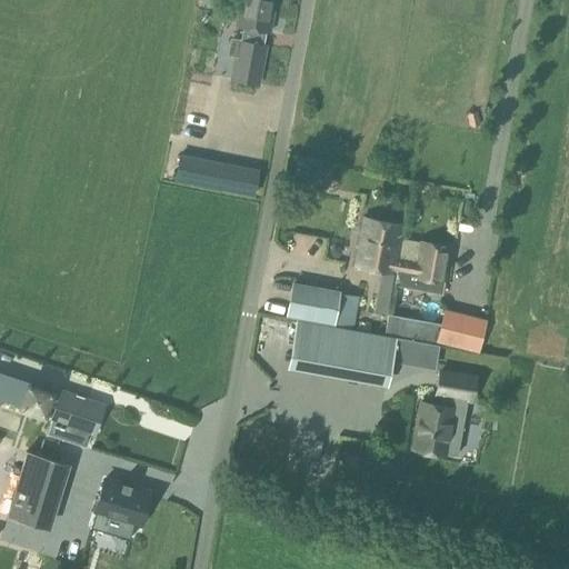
[(245,29),(242,40),(230,38),(227,56),(237,58),(232,79),(259,85),(267,45),(263,45),(266,33),(270,33),(276,0),(241,0),(236,27),(245,29)]
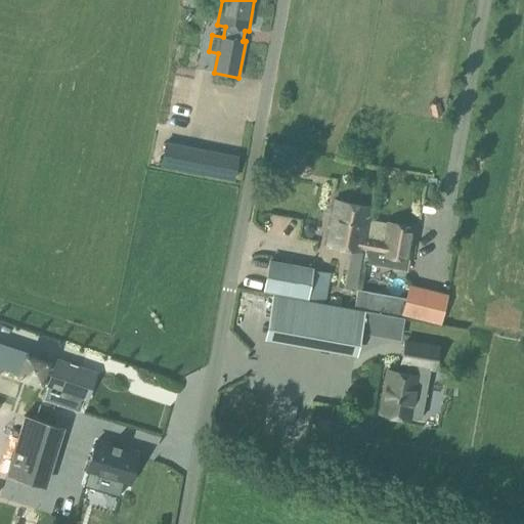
[(316,104),(305,112),(313,126),(324,119),(316,104)]
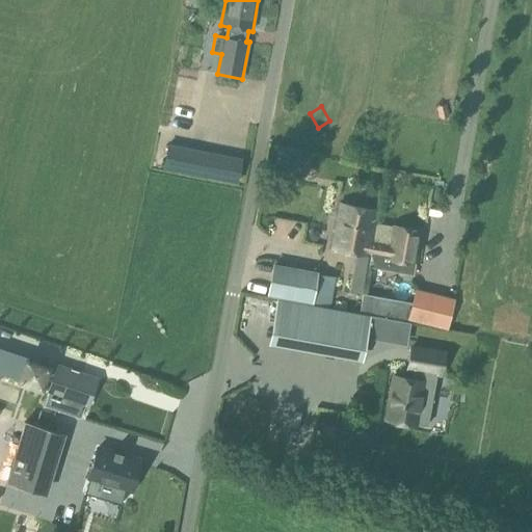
[(187,154),(191,118),(181,117),(178,153),(187,154)]
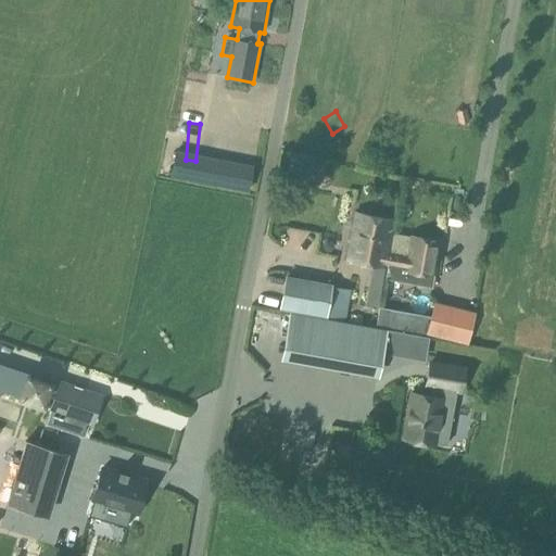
[(252,166),(220,160),(215,184),(248,190),(252,166)]
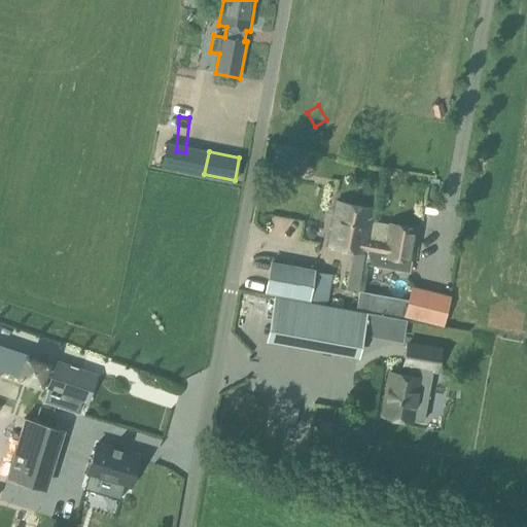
[(365,252),(367,240),(374,207),(337,201),(328,245),(365,252)]
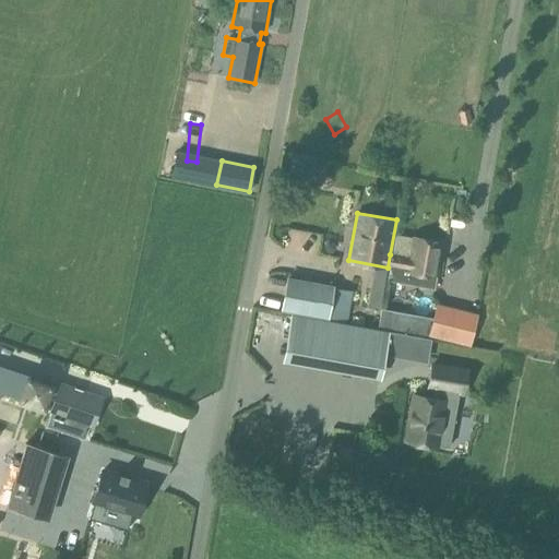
[(432,288),(441,244),(397,235),(394,256),(390,254),(388,268),(389,268),(387,280),(432,288)]
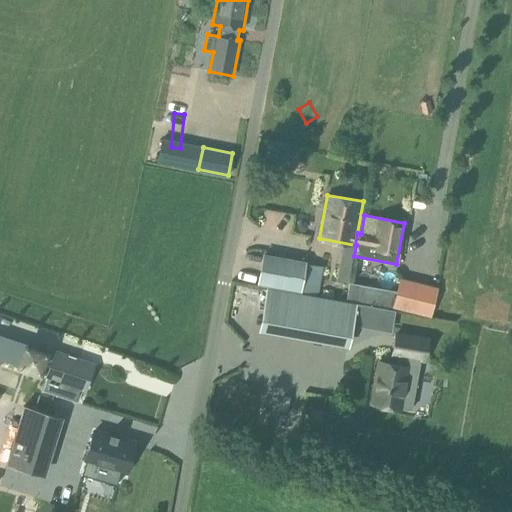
[(299,291),(304,263),(264,255),(259,284),(299,291)]
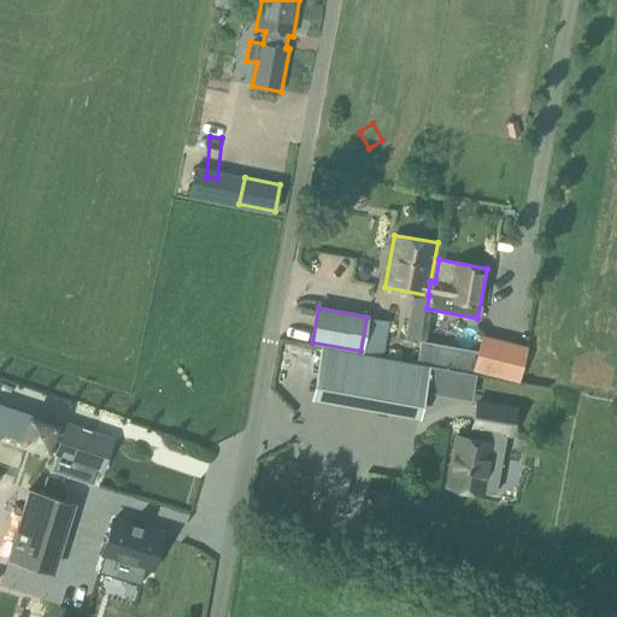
[(527,346),(481,335),(472,371),(518,381),(527,346)]
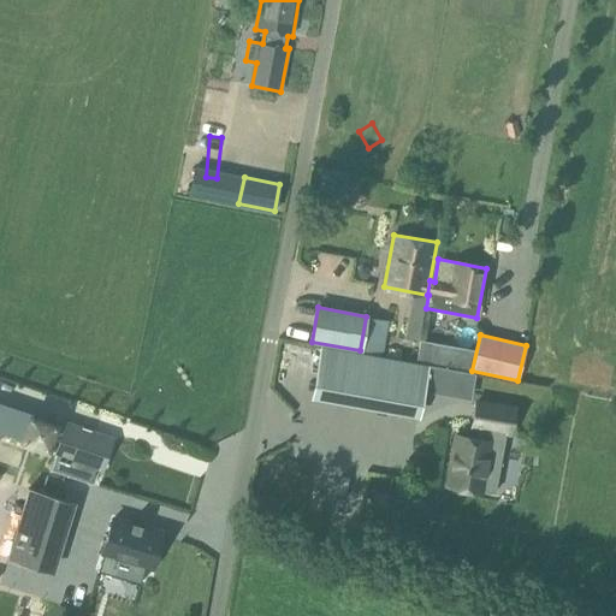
[(321,348),(313,395),(418,414),(427,367),(321,348)]
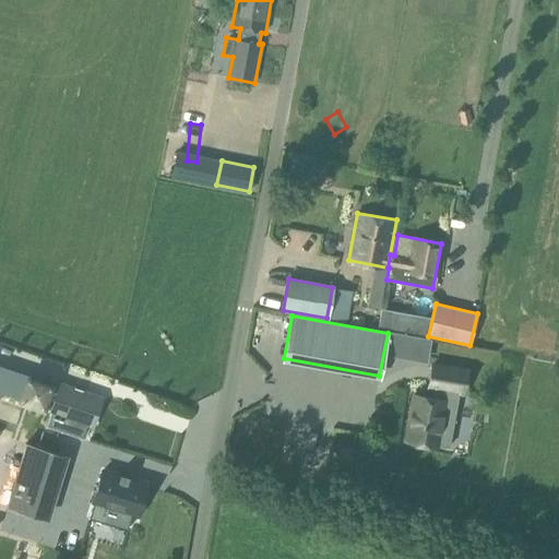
[(415,342),(418,319),(402,317),(399,340),(415,342)]
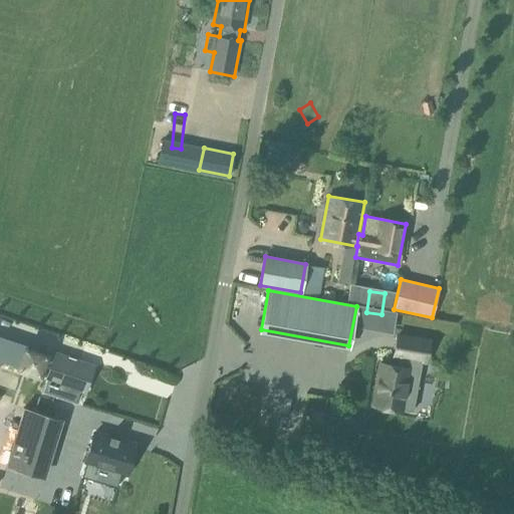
[(425,361),(429,341),(398,336),(394,356),(400,357),(399,367),(379,363),(372,406),(402,412),(402,411),(412,412),(422,361),(425,361)]
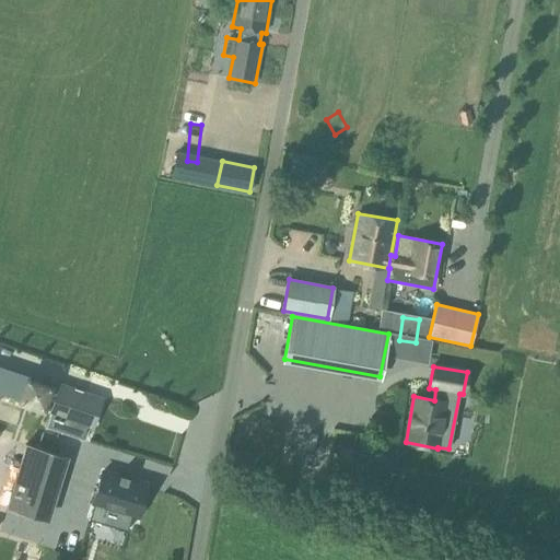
[(0,393),(2,394),(9,373),(0,370),(0,393)]
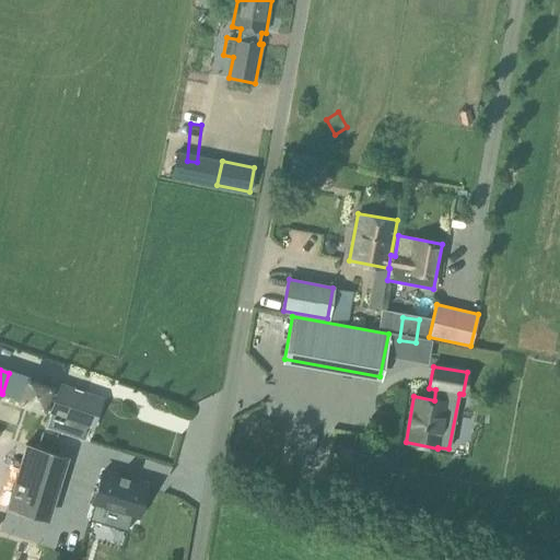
[(24,378),(14,408),(44,417),(53,388),(24,378)]
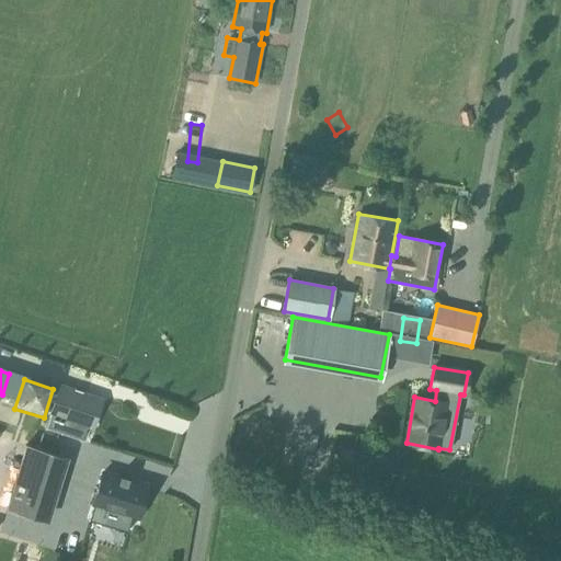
[(59,385),(47,419),(48,420),(45,431),(84,444),(88,433),(93,434),(104,400),(59,385)]
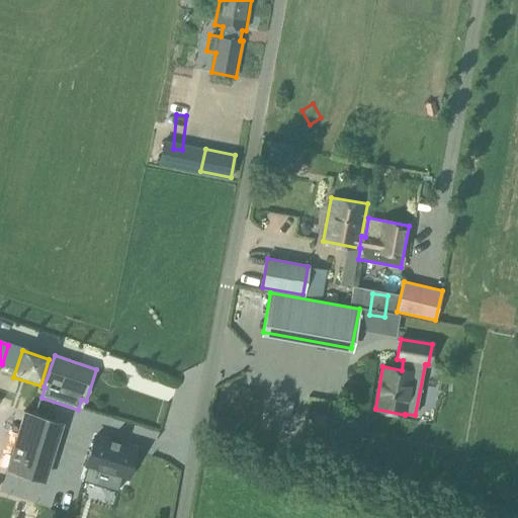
[(59,421),(23,410),(6,467),(40,479),(59,421)]
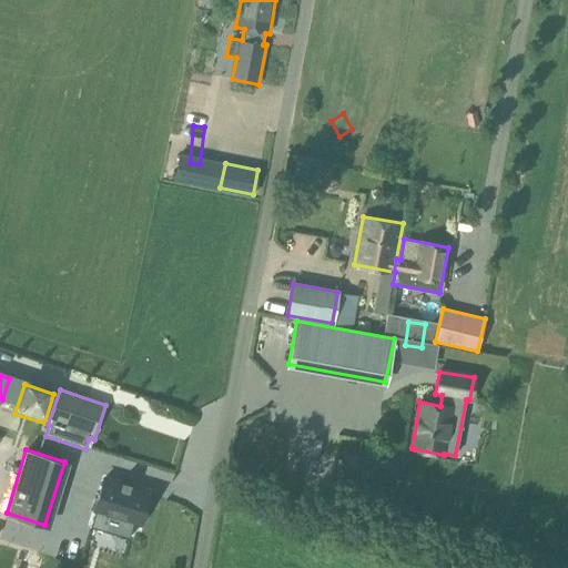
[(104,478),(95,508),(139,521),(148,492),(104,478)]
